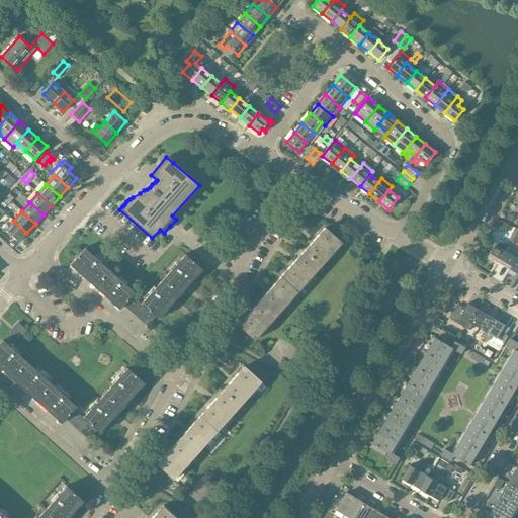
[(13,221),(5,230),(18,242),(26,233),(13,221)]
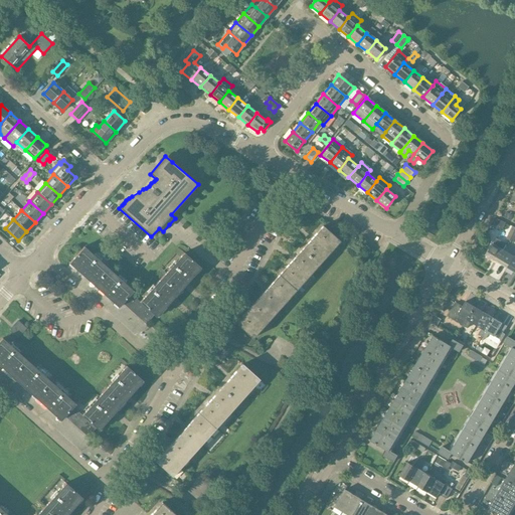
[(318,266),(340,241),(323,226),(301,250),(318,266)]
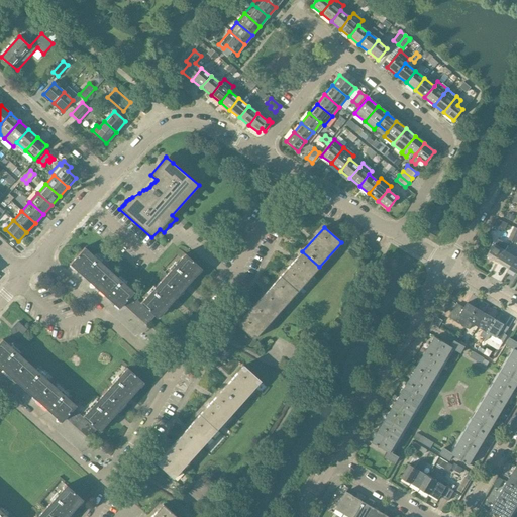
[(495,244),(488,255),(488,256),(489,255),(499,263),(506,250),(509,246),(509,245),(498,239),(495,244)]
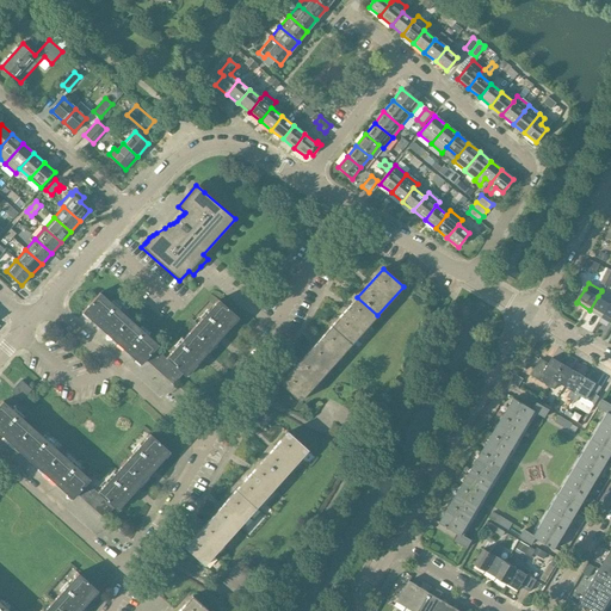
[(598,296),(590,310),(602,318),(610,304),(610,301),(610,296),(602,291),(598,296)]
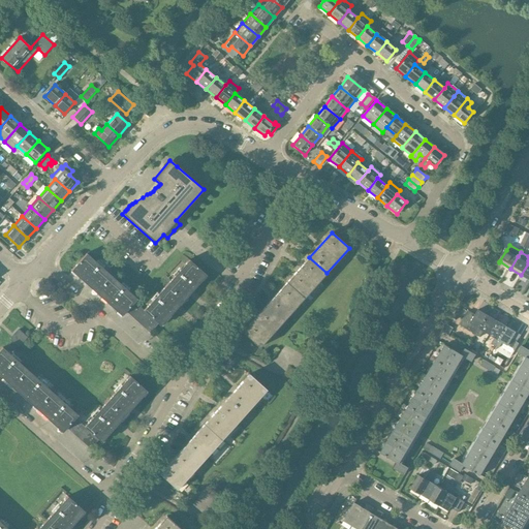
[(112,277),(87,254),(71,271),(96,293),(112,277)]
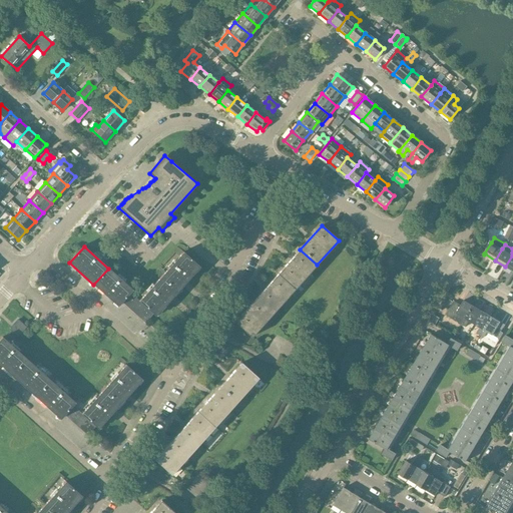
[(296,289),(317,265),(300,249),(279,274),(296,289)]
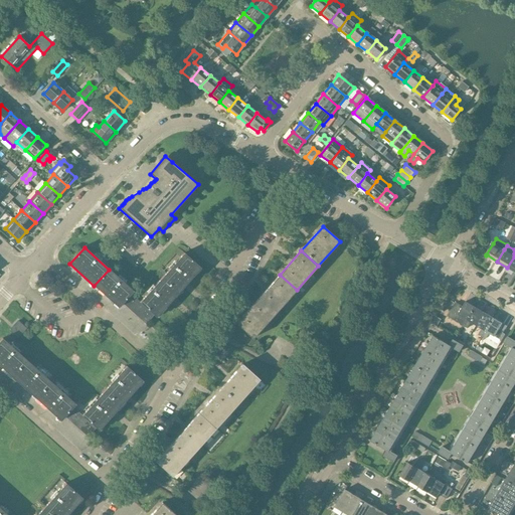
[(179,293),(201,268),(184,252),(162,278),(179,293)]
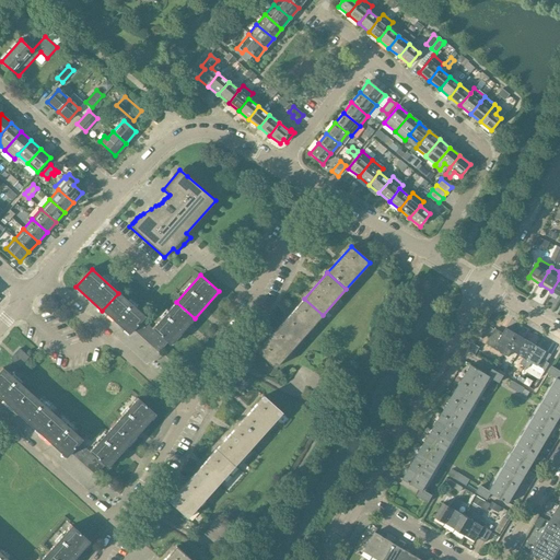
[(146,317),(118,293),(102,311),(129,335),(133,330),(142,321),(146,317)]
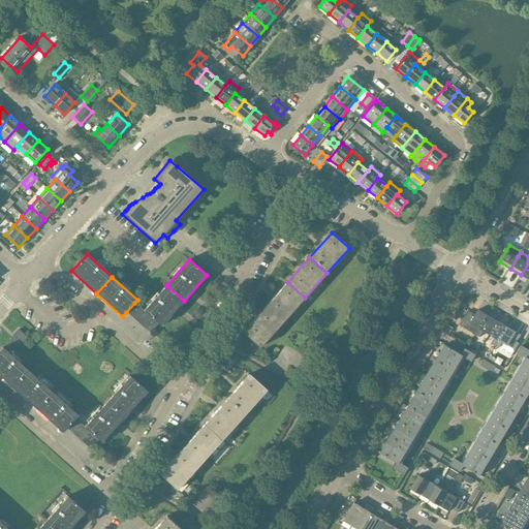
[(282,323),(305,298),(287,282),(265,307),(282,323)]
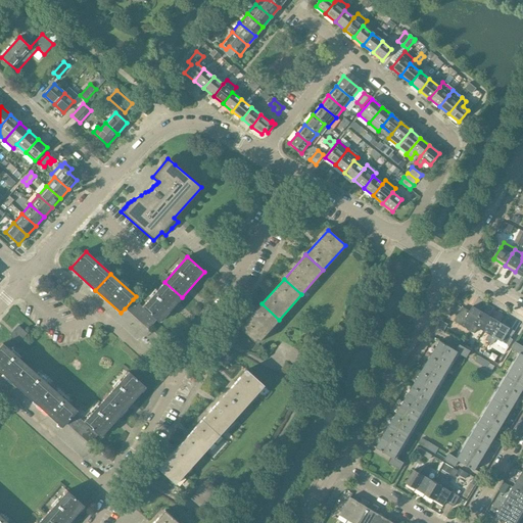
[(158,323),(182,297),(164,282),(142,307),(147,312),(151,316),(156,320),(158,323)]
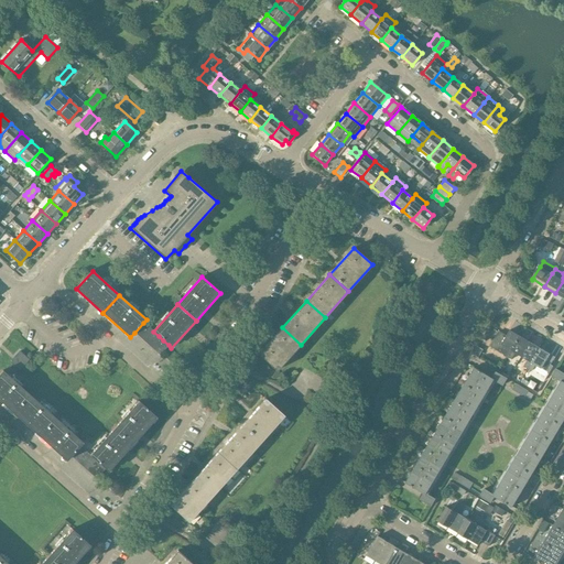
[(139,337),(149,327),(143,323),(134,333),(139,337)]
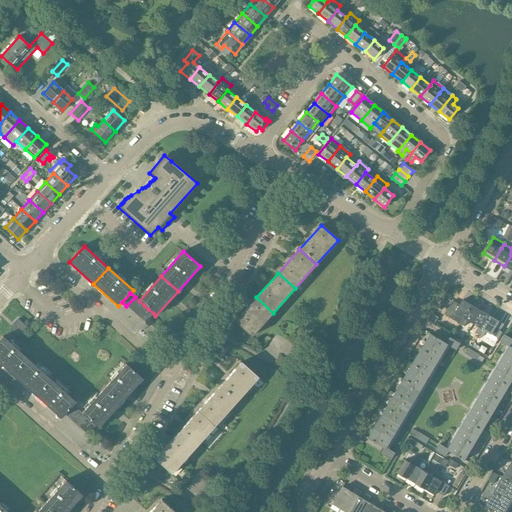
[(131,310),(139,301),(135,297),(126,306),(131,310)]
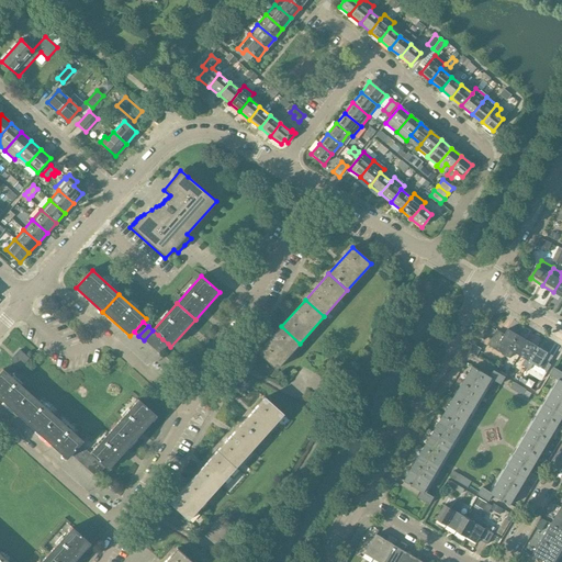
[(276,370),(300,344),(281,326),(257,353),(276,370)]
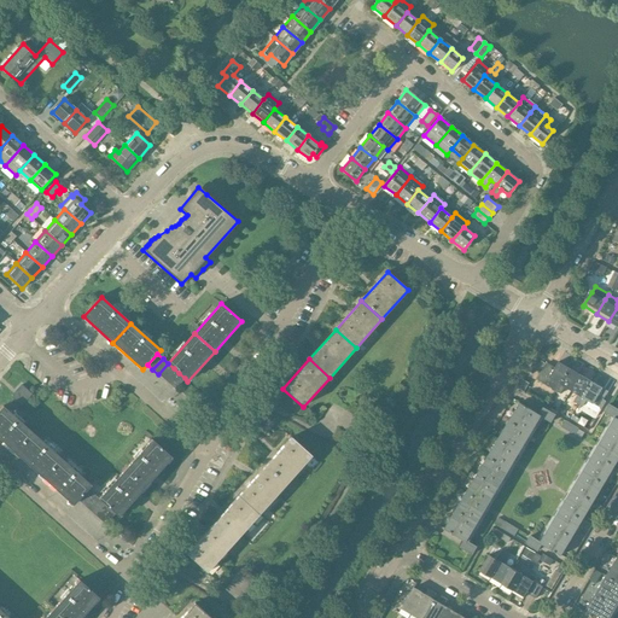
[(557,391),(570,368),(559,362),(555,368),(547,363),(537,379),(557,391)]
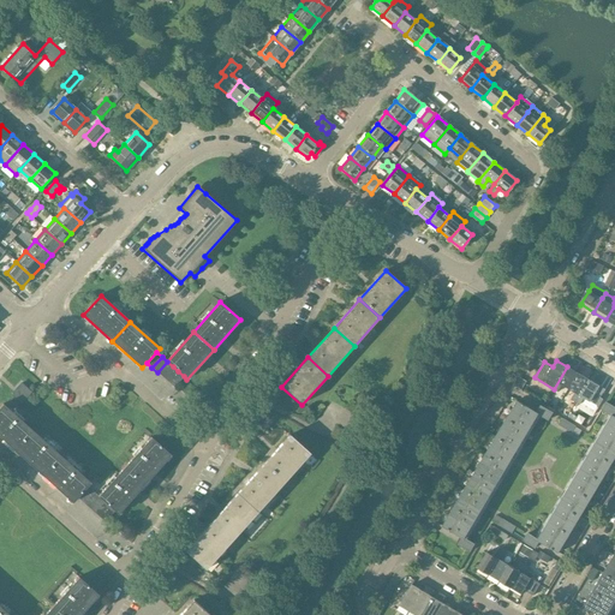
[(162,377),(173,366),(167,362),(157,372),(162,377)]
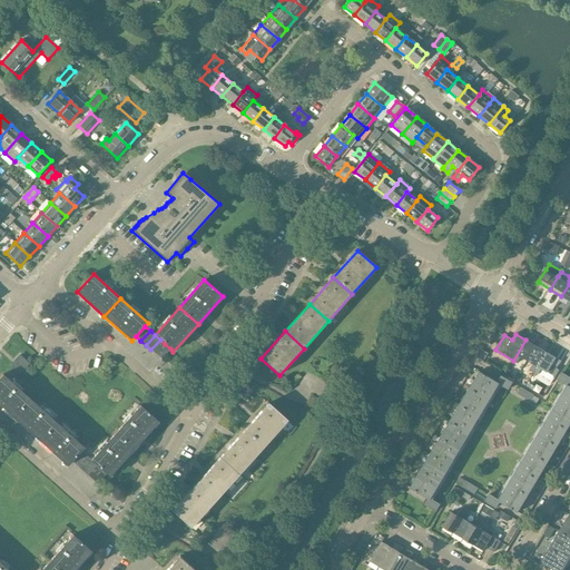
[(156,354),(165,344),(160,340),(150,350),(156,354)]
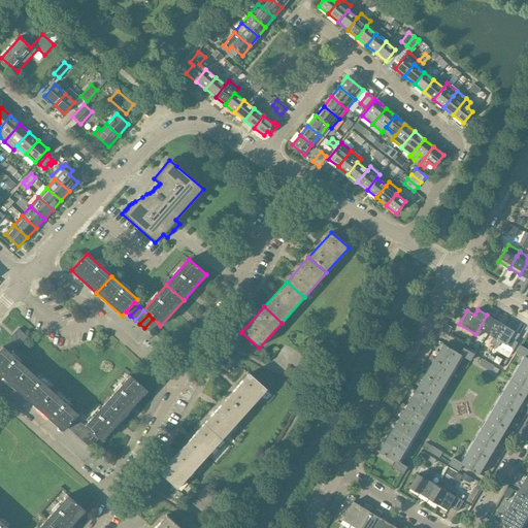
[(488,334),(496,320),(487,315),(475,334),(480,336),(483,331),(488,334)]
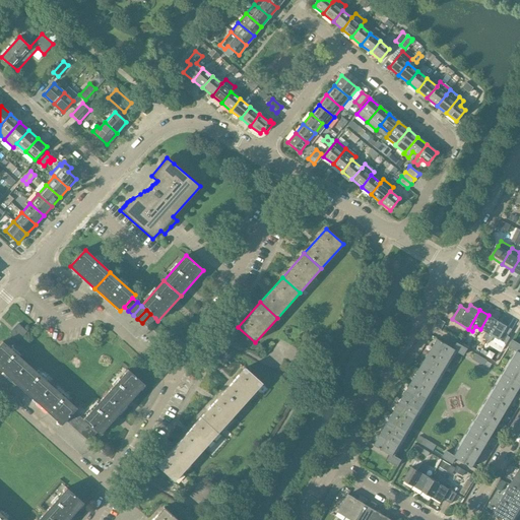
[(147,326),(155,318),(150,314),(142,323),(147,327),(147,326)]
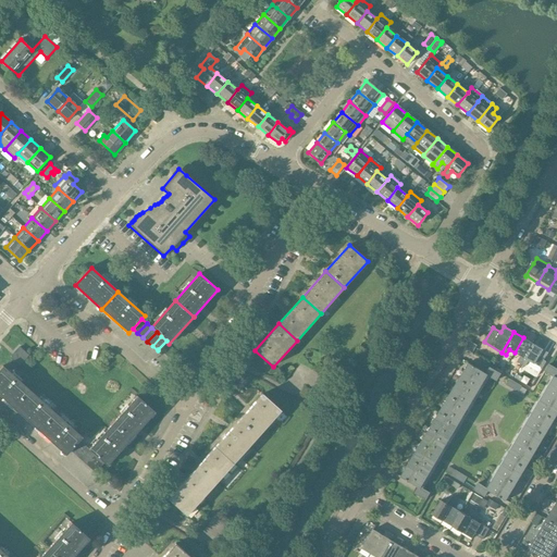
[(521,364),(533,344),(523,337),(515,353),(521,356),(518,362),(521,364)]
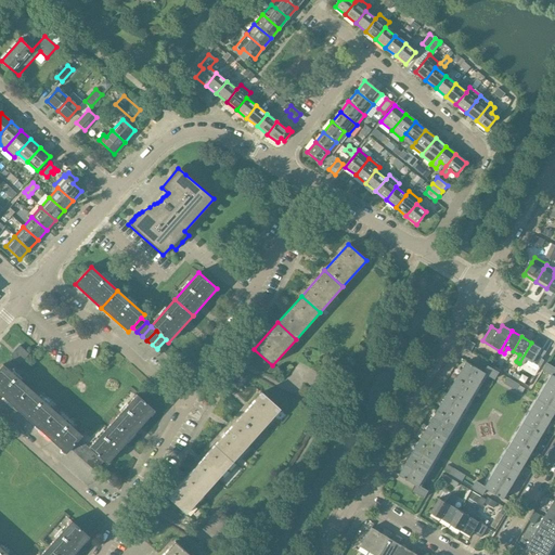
[(537,356),(541,348),(542,348),(531,343),(519,363),(523,365),(527,359),(541,366),(544,360),(537,356)]
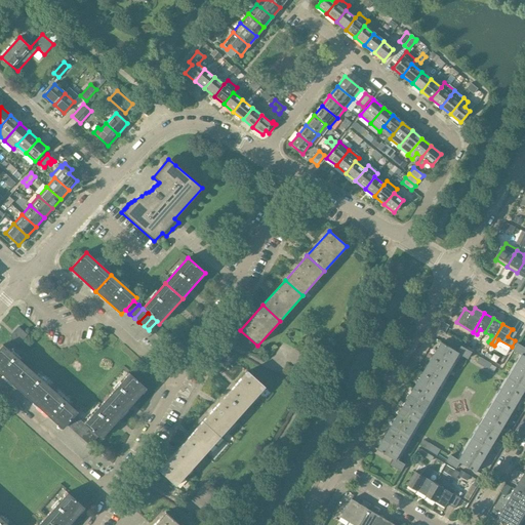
[(17,344),(26,335),(17,328),(11,335),(10,336),(17,344)]
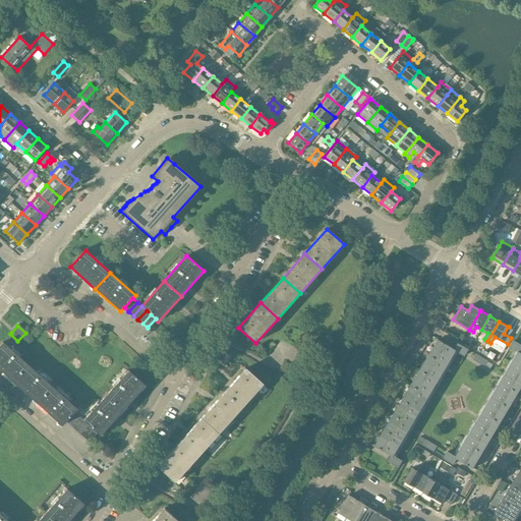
[(425,403),(456,351),(465,356),(469,349),(458,343),(455,349),(439,340),(407,393),(425,403)]
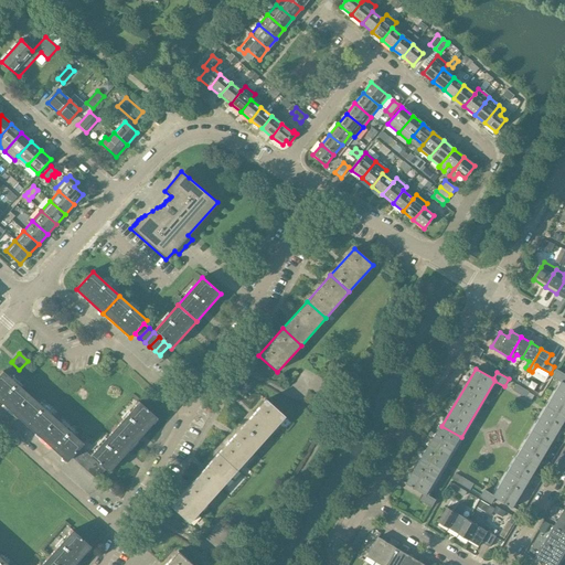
[(548,450),(564,422),(564,382),(564,381),(564,374),(557,370),(553,376),(563,382),(529,438),(548,450)]
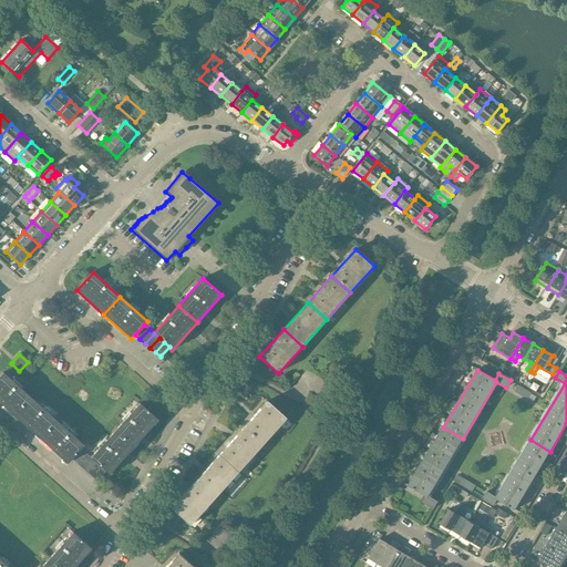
[(30,397),(2,372),(0,374),(0,403),(13,415),(30,397)]
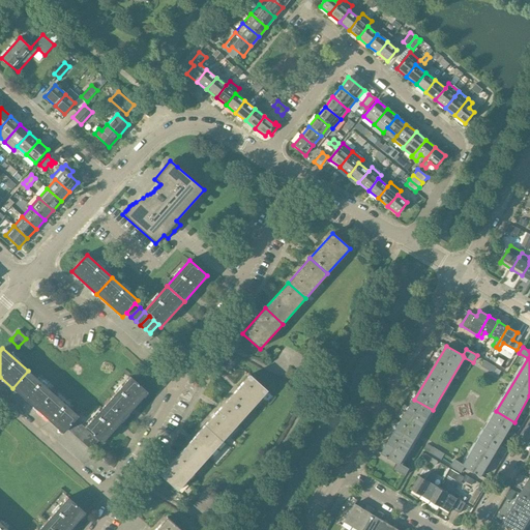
[(496,367),(484,360),(481,365),(493,373),(496,367)]
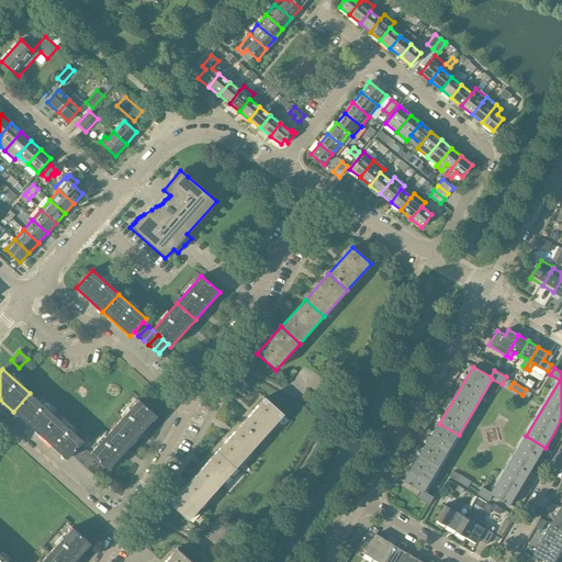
[(56,417),(30,393),(13,412),(40,436),(56,417)]
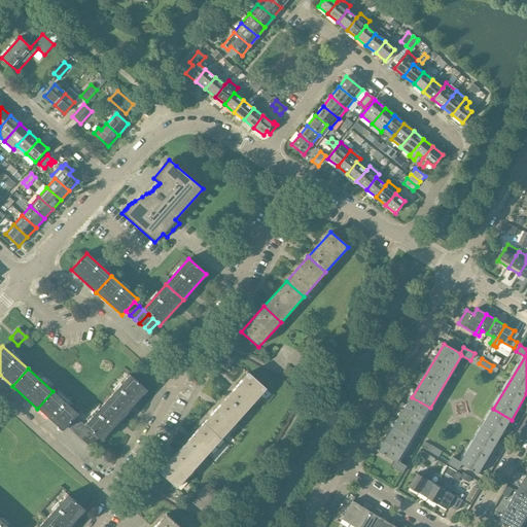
[(243,414),(266,389),(248,373),(225,397),(243,414)]
